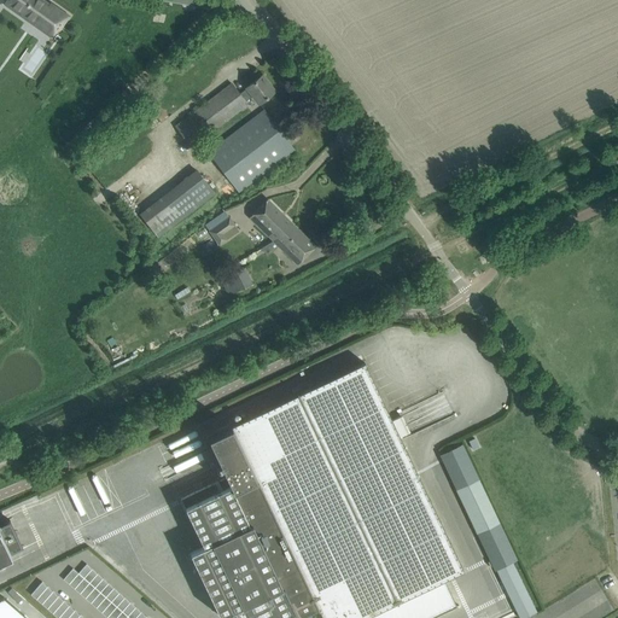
[(45,0),(7,0),(6,3),(53,35),(60,24),(63,25),(70,13),(52,1),(51,4),(45,0)]
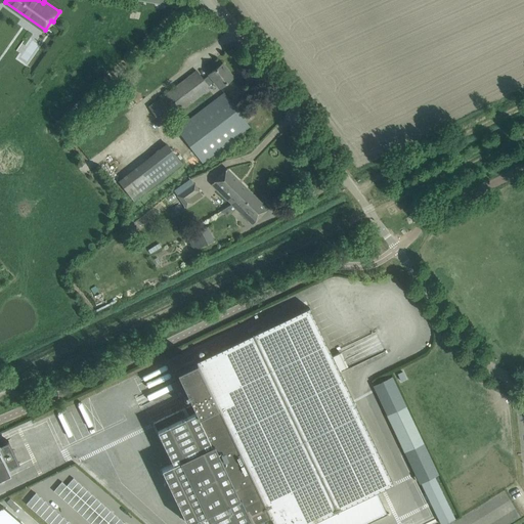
[(232,78),(226,70),(222,63),(209,74),(210,75),(204,80),(197,71),(149,107),(163,125),(210,89),(208,86),(215,81),(220,88),(232,78)]
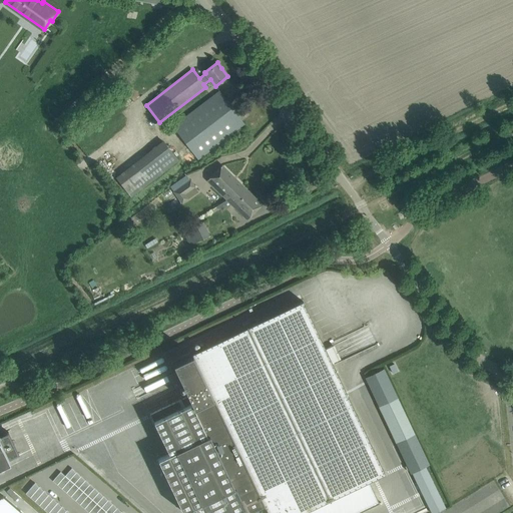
[(128,86),(124,90),(130,98),(135,94),(128,86)]
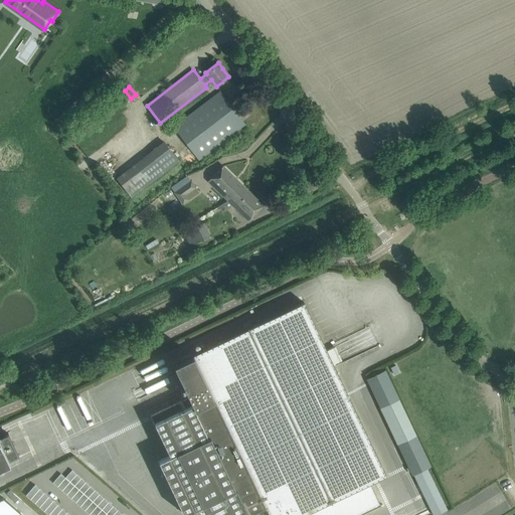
[(199,160),(245,125),(220,92),(174,128),(199,160)]
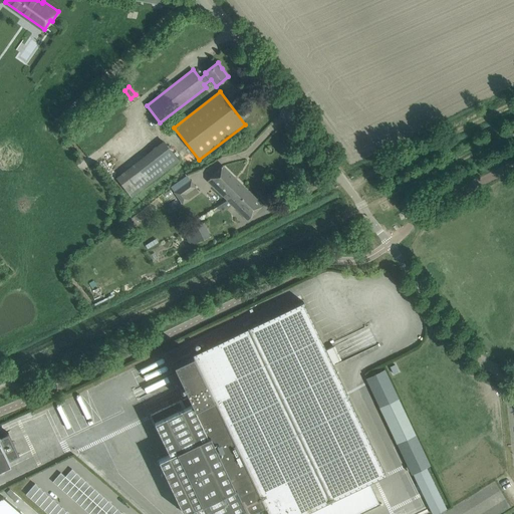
[(132,198),(178,161),(163,141),(115,178),(132,198)]
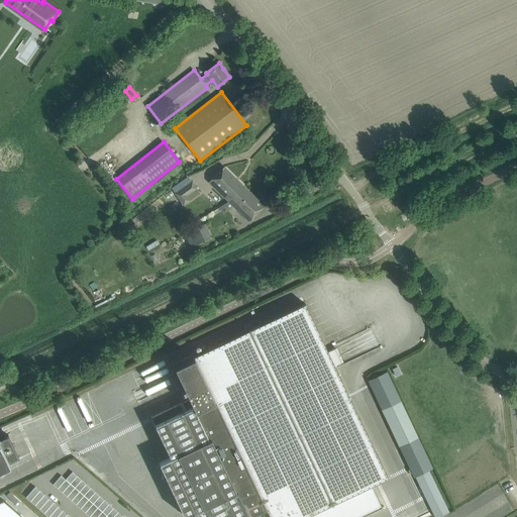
[(228,201),(243,186),(223,167),(209,182),(228,201)]
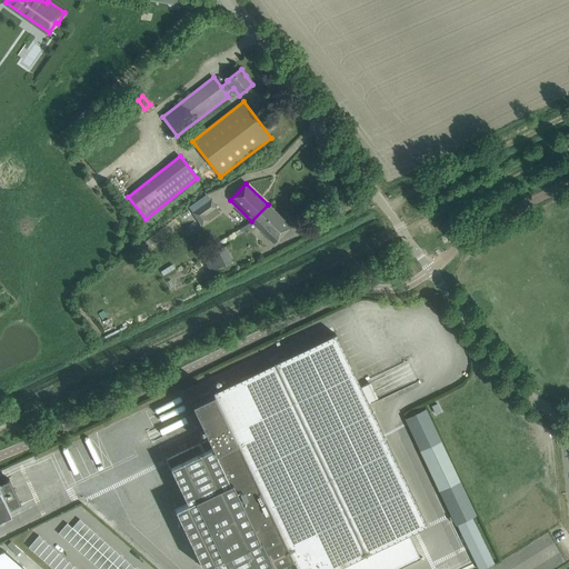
[(217,207),(211,199),(192,211),(201,226),(219,212),(216,208),(217,207)]
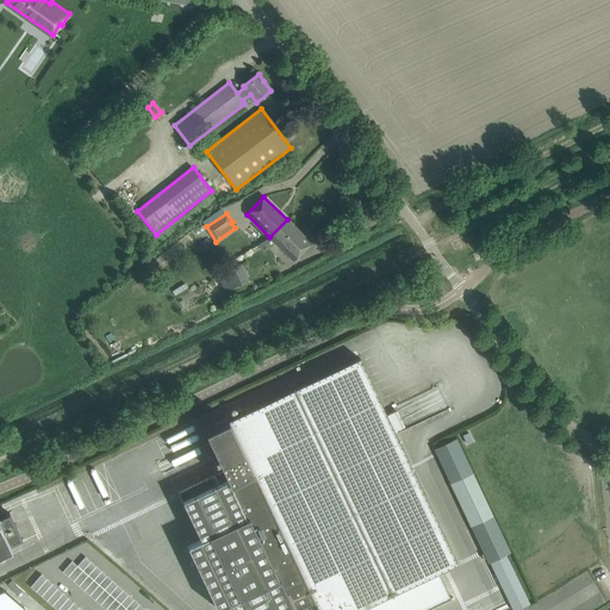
[(294,261),(311,243),(287,219),(269,237),(294,261)]
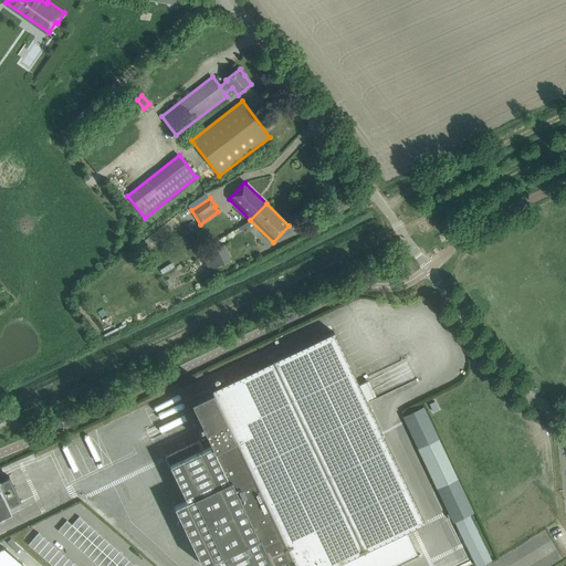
[(211,269),(212,269),(231,260),(224,244),(209,252),(211,255),(206,258),(211,269)]
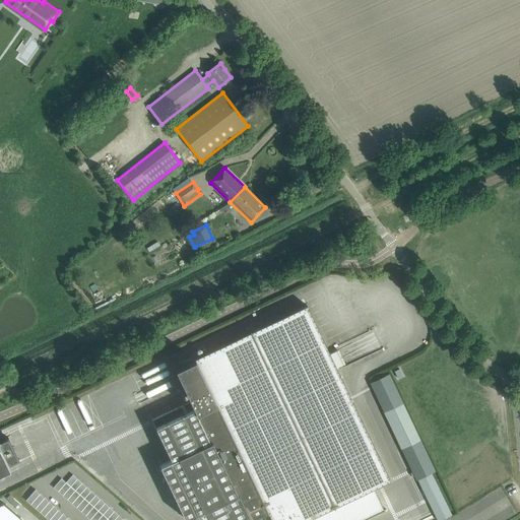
[(191,401),(152,419),(172,459),(160,465),(186,519),(197,514),(200,519),(250,519),(267,512),(268,513),(269,513),(271,519),(306,519),(390,480),(307,305),(195,359),(175,368),(191,401)]
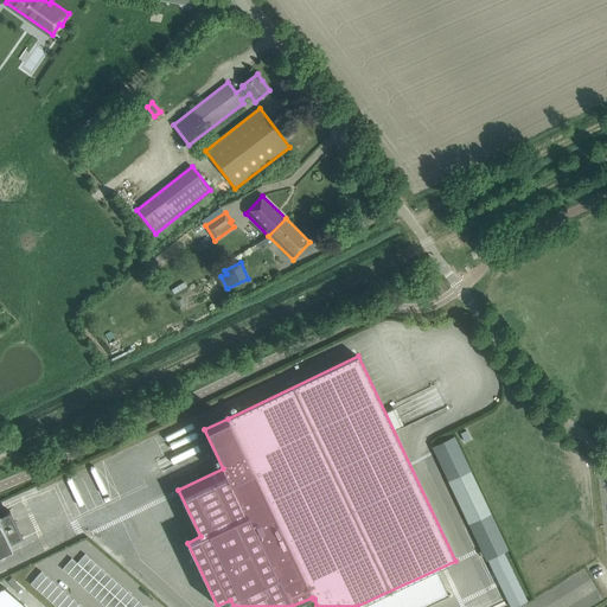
[(388,376),(389,378),(381,379),(383,389),(409,383),(407,371),(388,376)]
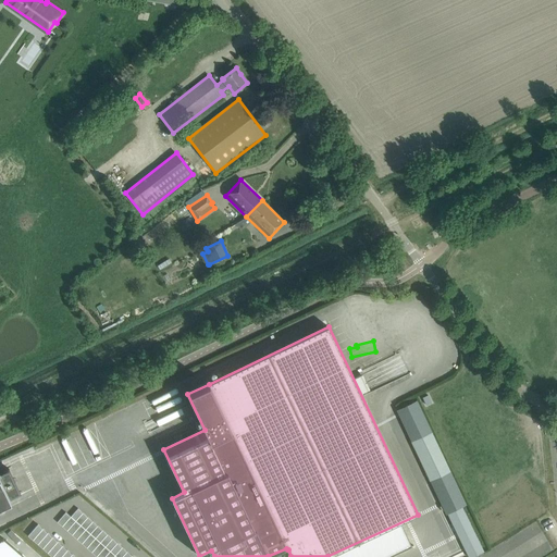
[(431,380),(457,368),(455,362),(429,374),(431,380)]
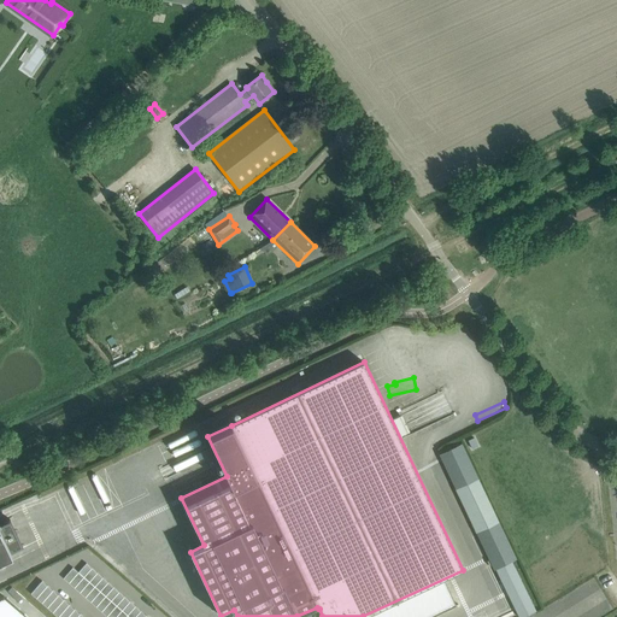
[(476,533),(499,522),(479,479),(456,488),(476,533)]
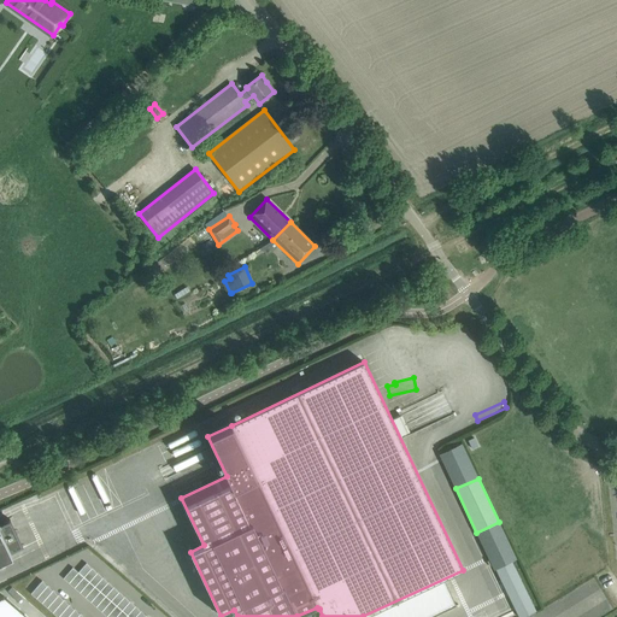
[(0,556),(23,546),(15,530),(10,519),(0,523),(0,556)]
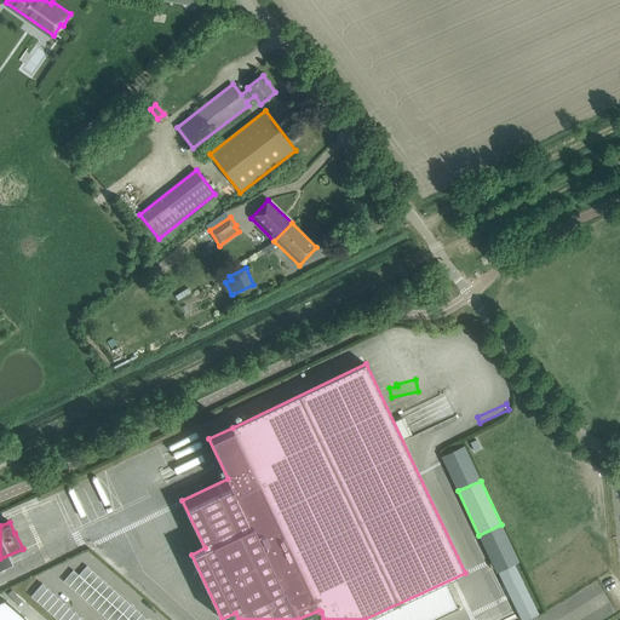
[(521,619),(524,619),(539,614),(515,564),(498,572),(521,619)]
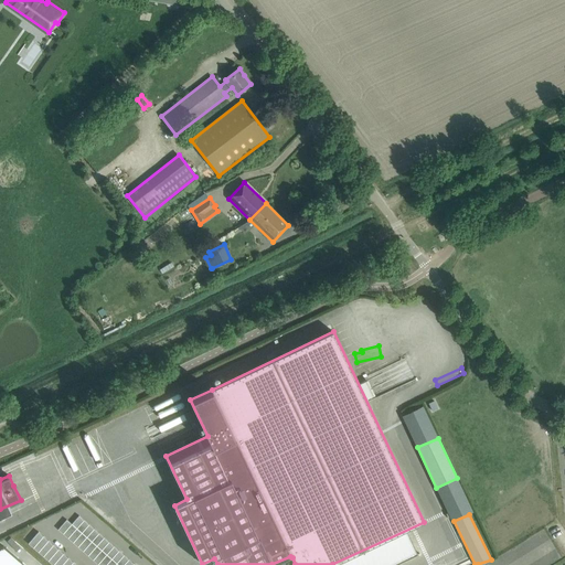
[(66,520),(57,530),(98,564),(135,564),(78,515),(72,524),(66,520)]
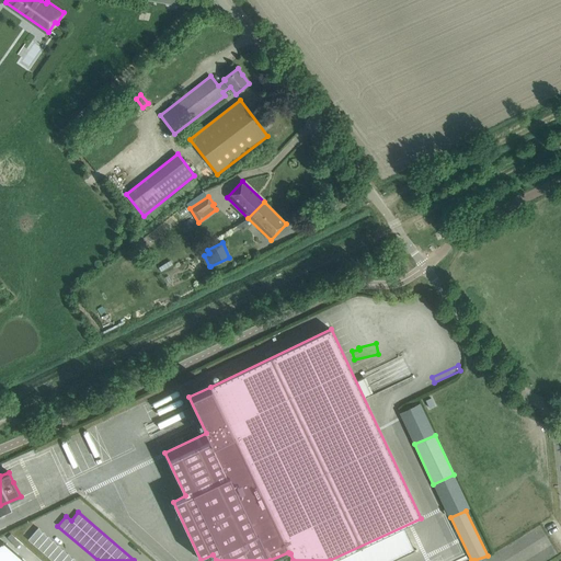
[(76,560),(38,528),(27,539),(53,560),(76,560)]
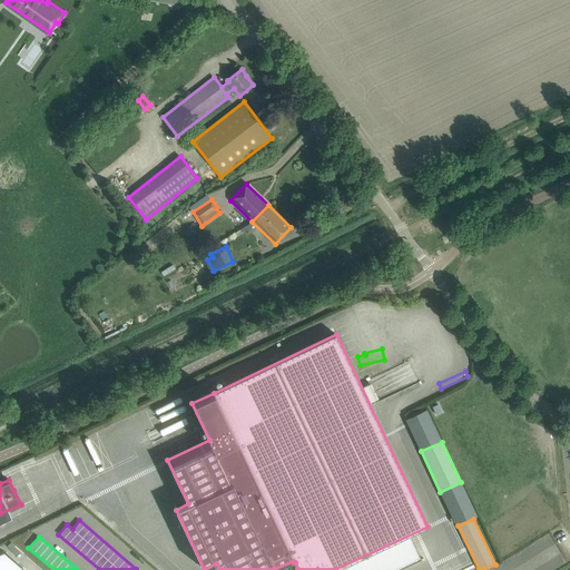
[(26,569),(3,551),(0,552),(0,569),(26,569)]
